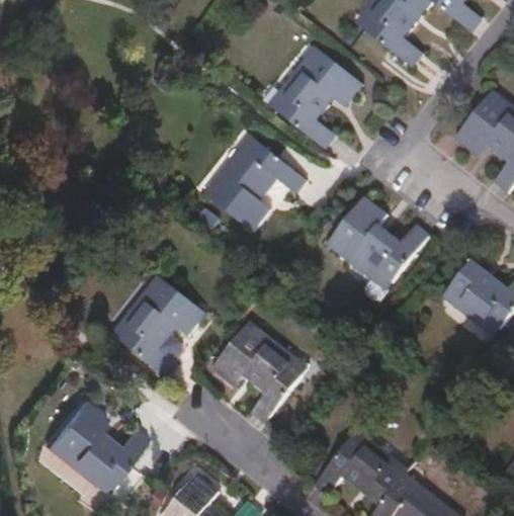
[(369,0),(354,20),(410,66),(420,52),(403,37),(432,0),(369,0)]
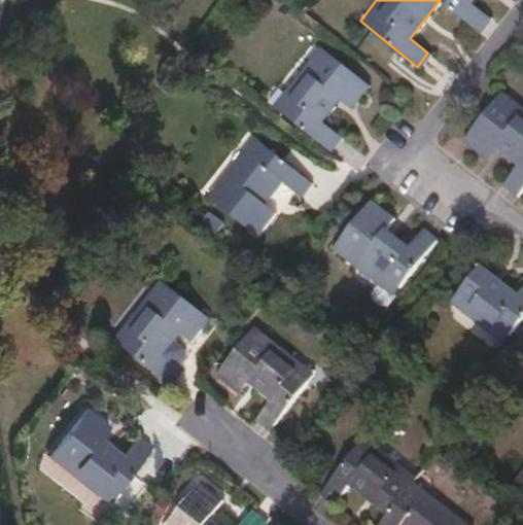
[(479,31),(490,18),(469,2),(471,0),(440,0),(479,31)]
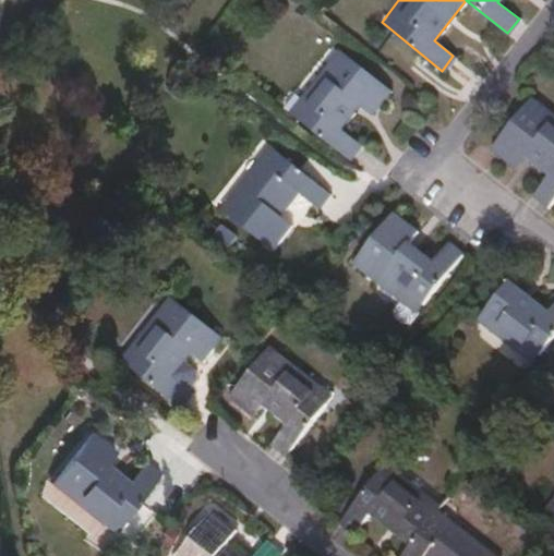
[(297,116),(348,158),(360,144),(340,127),(358,104),(369,112),(388,88),(342,51),(303,99),(308,103),(297,116)]
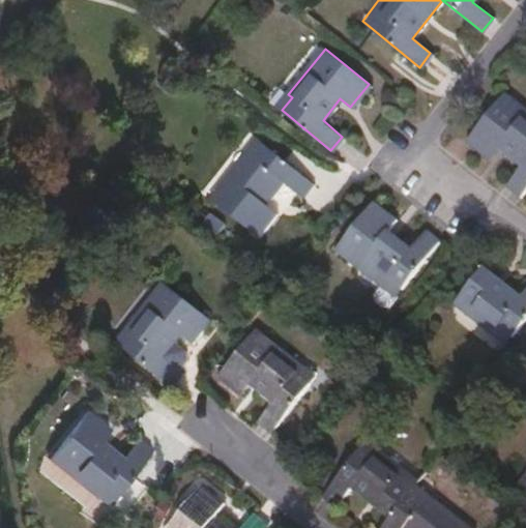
[(292,97),(288,94),(279,88),(269,100),(282,110),(292,97)]
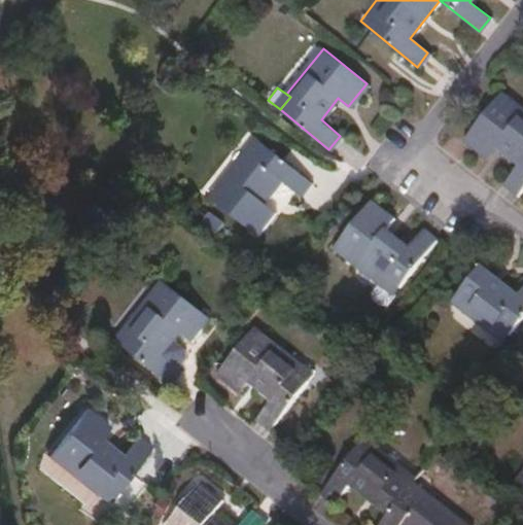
[(501,182),(516,194),(522,183),(522,105),(501,89),(462,139),(486,158),(495,147),(516,164),(501,182)]
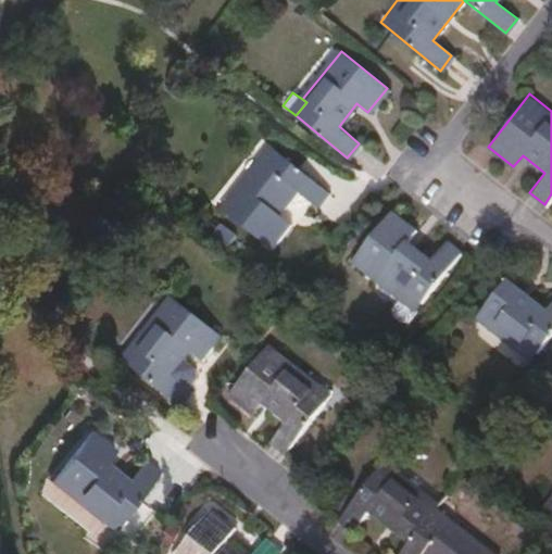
[(326,192),(267,145),(218,206),(270,247),(289,223),(278,214),(297,191),(315,205),(326,192)]
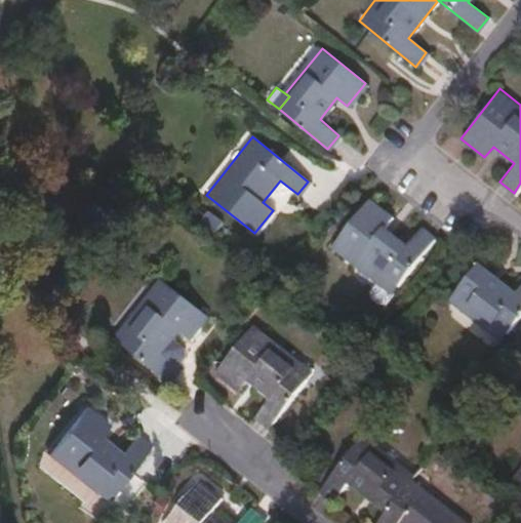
[(434,236),(419,225),(406,243),(383,224),(390,215),(368,198),(334,241),(377,278),(383,274),(395,283),(434,236)]
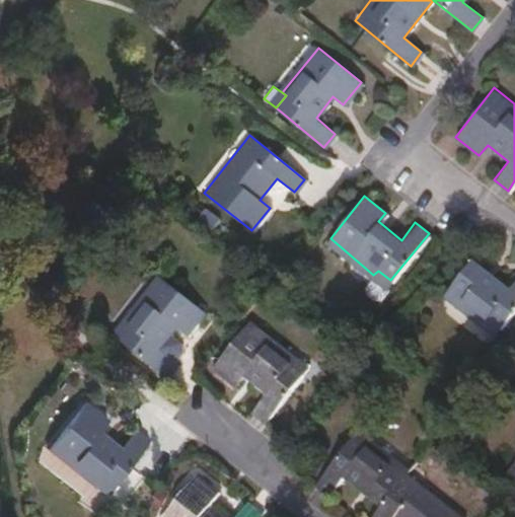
[(496,336),(514,308),(514,279),(509,286),(470,259),(443,298),(496,336)]
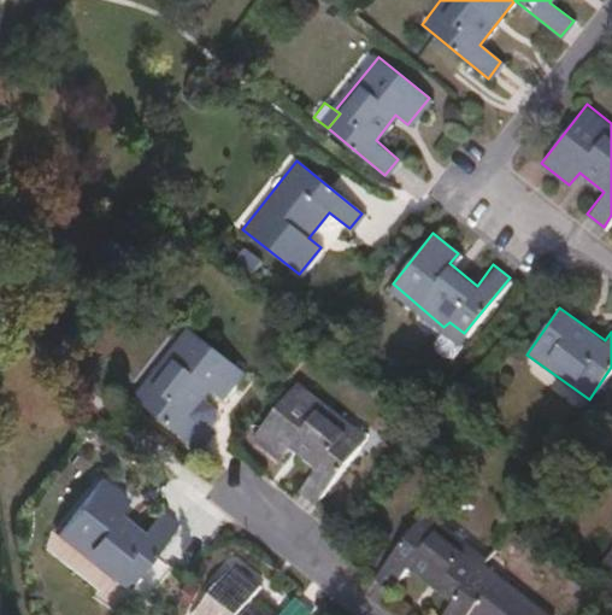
[(449,322),(443,327),(434,341),(434,349),(440,353),(447,356),(464,333),(449,322)]
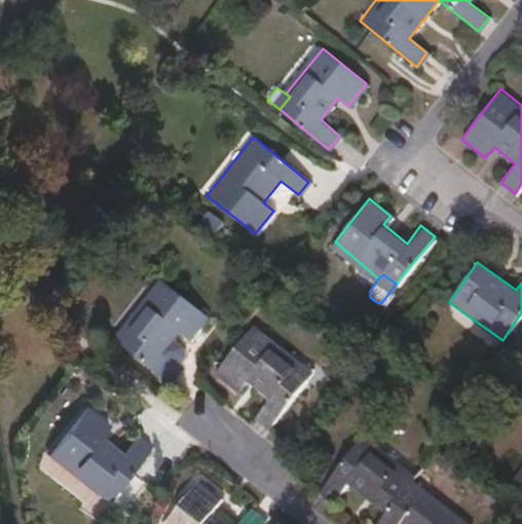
[(112,336),(143,362),(156,344),(163,349),(173,338),(174,336),(170,334),(174,328),(189,338),(207,317),(156,278),(112,336)]
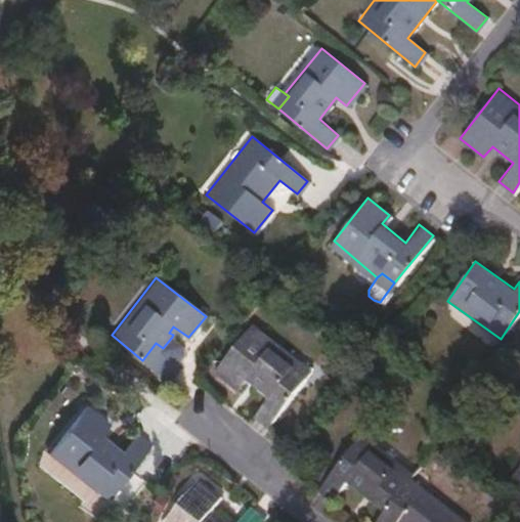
[(266,427),(310,370),(250,323),(213,371),(236,389),(245,380),(266,396),(252,416),(266,427)]
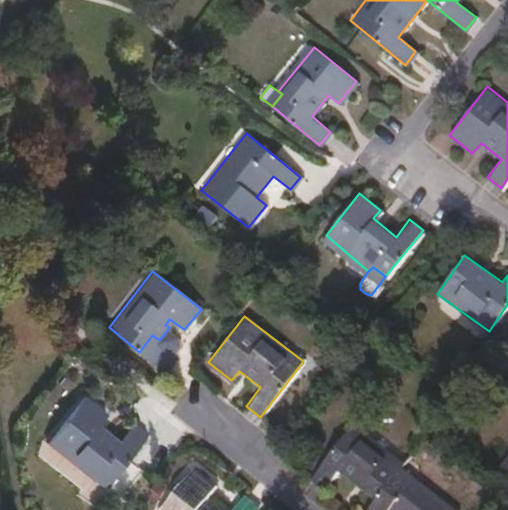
[(156,344),(172,355),(178,347),(178,337),(168,329),(159,340),(156,344)]
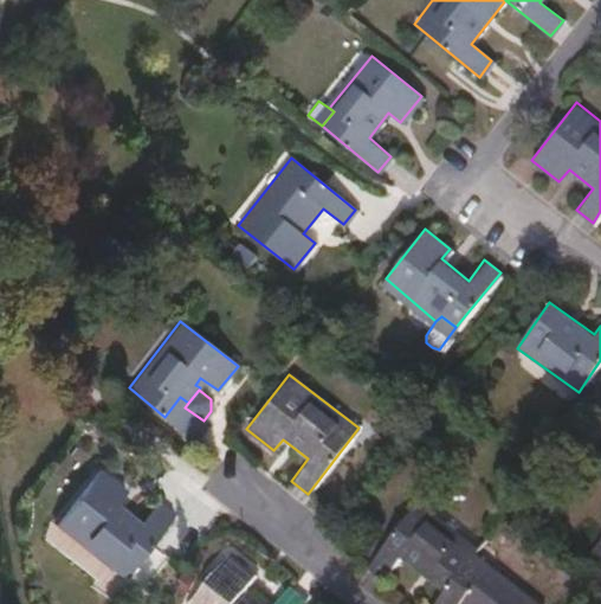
[(185,407),(188,403),(180,397),(165,417),(195,441),(207,424),(204,421),(185,407)]
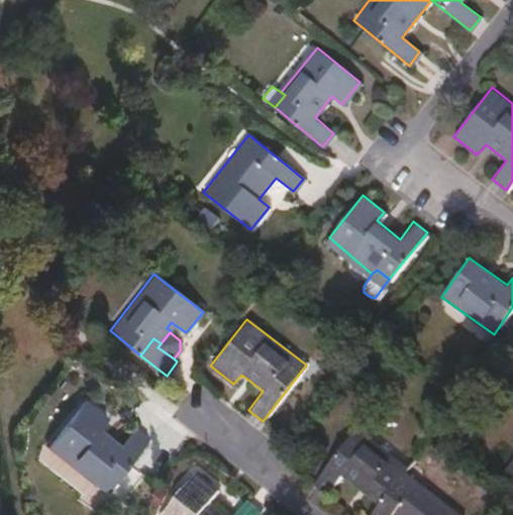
[(101,490),(145,435),(131,425),(118,442),(95,424),(103,414),(81,397),(43,443),(101,490)]
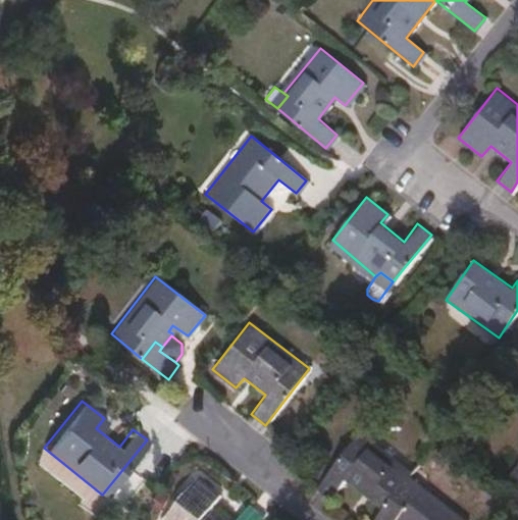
[(408,474),(411,469),(359,429),(315,487),(330,499),(344,481),(380,509),(408,474)]
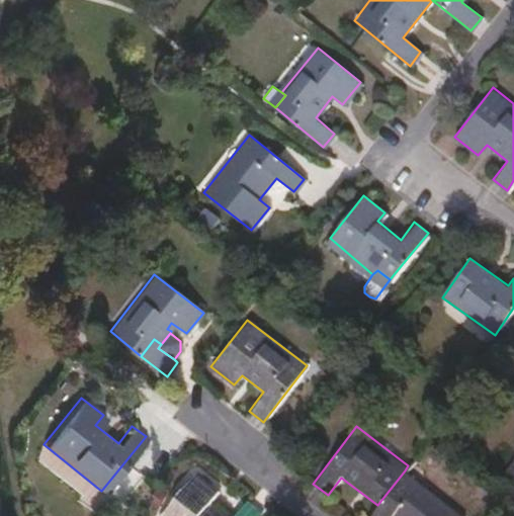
[(513,455),(497,478),(513,491),(513,455)]
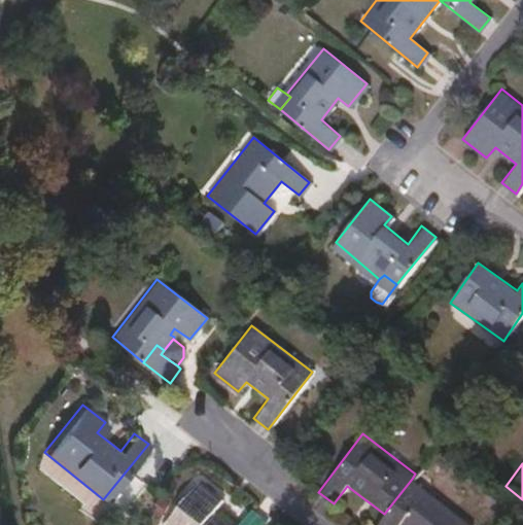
[(384,514),(375,524),(469,524),(471,524),(412,479),(384,514)]
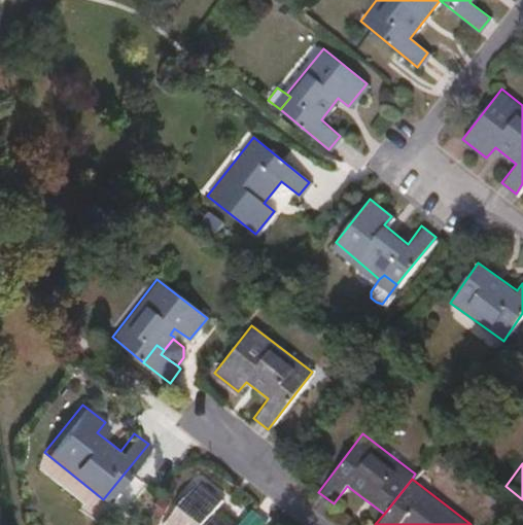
[(259,524),(264,521),(249,510),(236,524),(234,524),(213,509),(221,499),(199,480),(164,524),(259,524)]
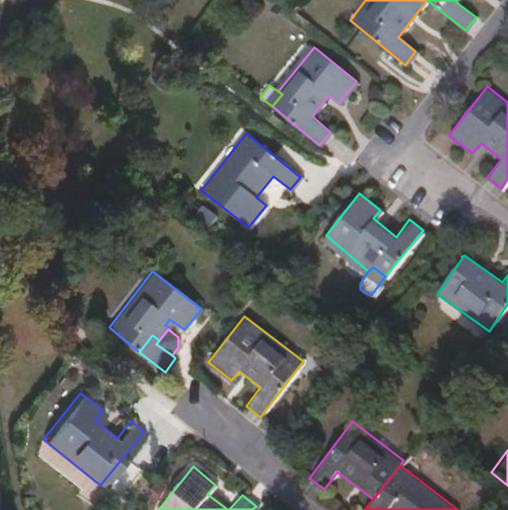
All buildings are outlined.
